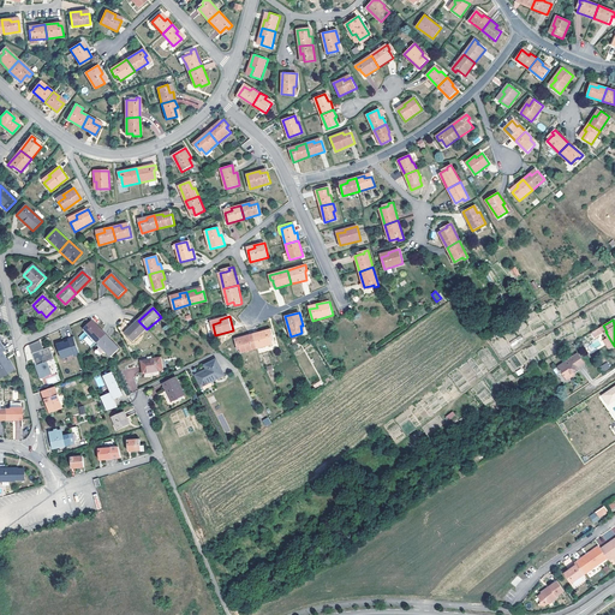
[(95,321),(85,329),(99,344),(107,335),(95,321)]
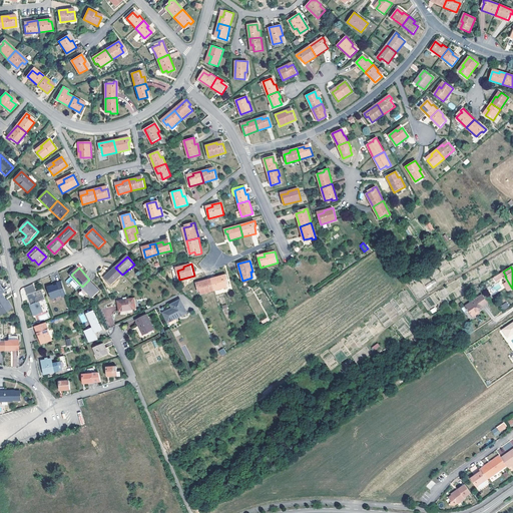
[(115,268),(103,278),(110,286),(122,275),(115,268)]
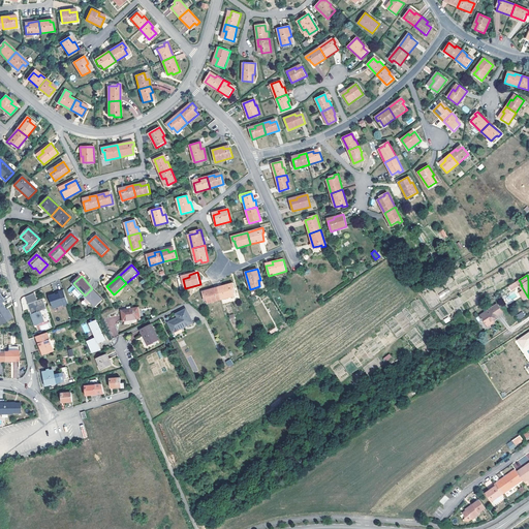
[(234,287),(236,287),(235,283),(219,287),(222,299),(236,296),(235,290),(234,287)]
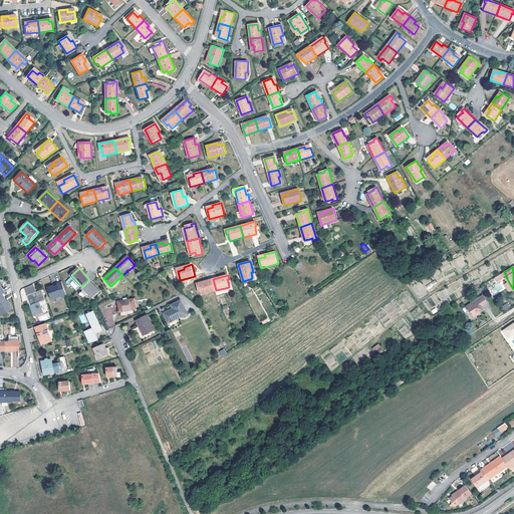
[(216,290),(213,279),(198,283),(199,287),(200,286),(201,289),(202,294),(216,290)]
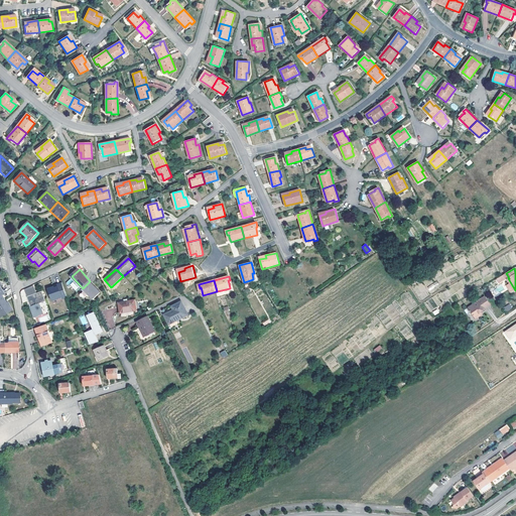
[(90,281),(83,288),(94,300),(101,293),(90,281)]
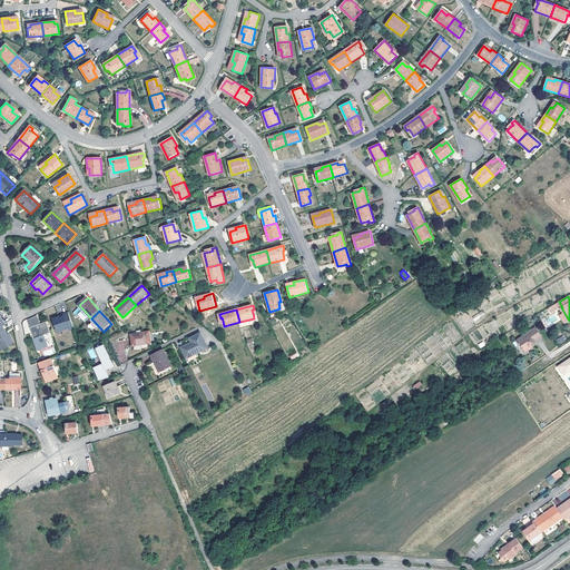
[(482,311),(472,316),(474,321),(484,315),(482,311)]
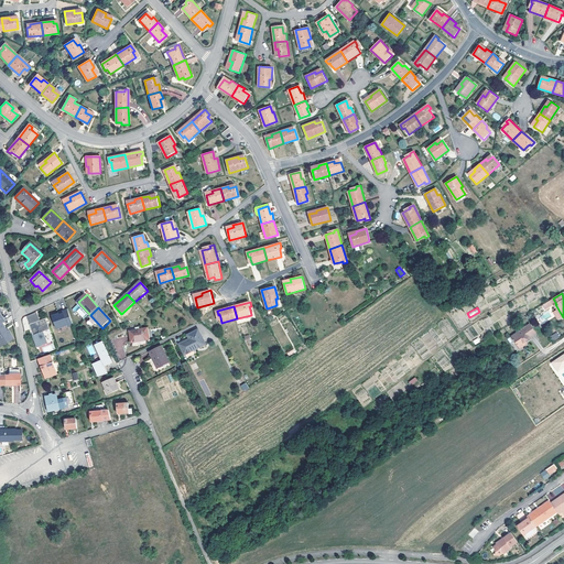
[(77,329),(71,313),(66,315),(67,317),(63,320),(63,317),(56,321),(61,333),(71,329),(72,331),(77,329)]
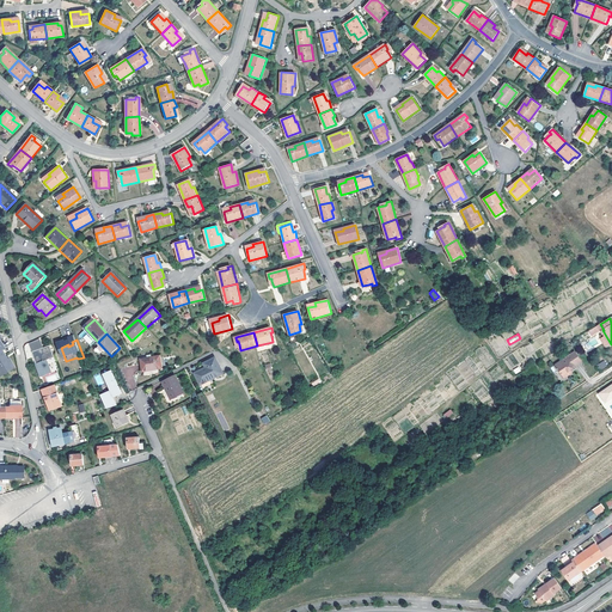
[(38,363),(37,363),(42,377),(53,373),(48,360),(56,357),(51,346),(35,352),(38,363)]
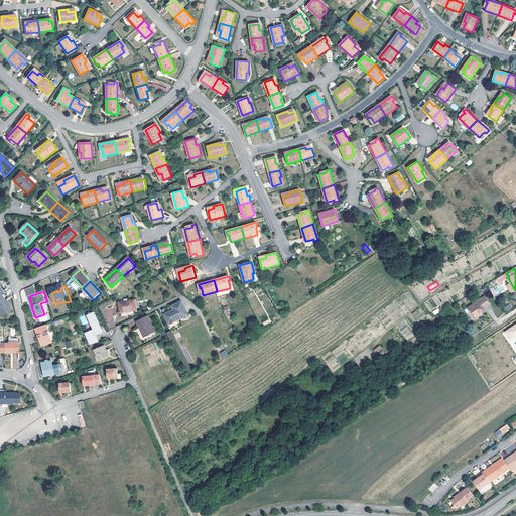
[(0,294),(0,316),(11,310),(8,305),(6,306),(5,304),(6,303),(0,295),(0,294)]
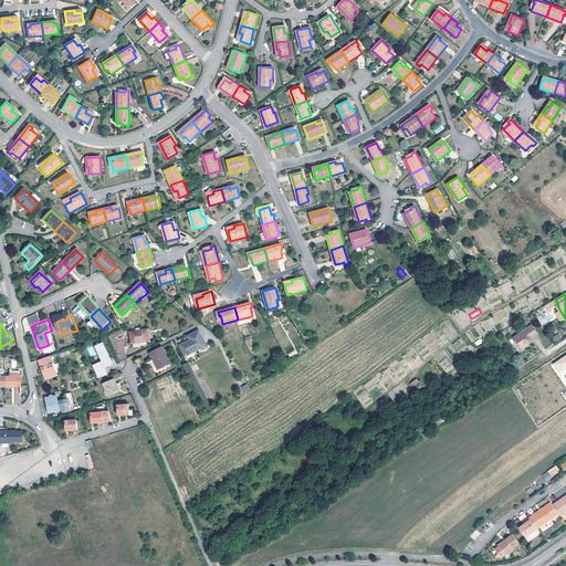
[(133,332),(134,343),(152,339),(150,328),(133,332)]
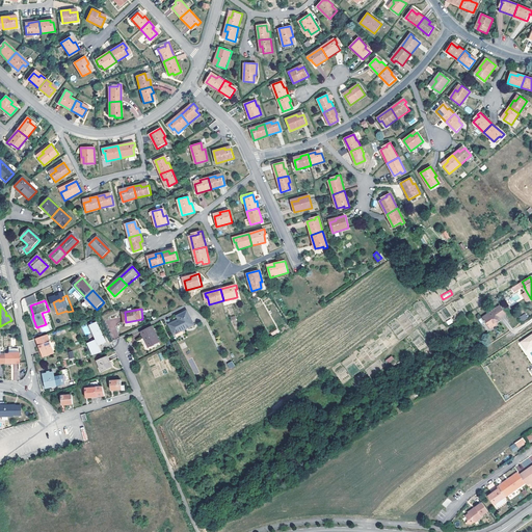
[(491,315),(489,316),(486,318),(486,319),(480,323),(487,333),(488,335),(494,331),(493,328),(494,327),(503,321),(495,309),(490,313),(491,315)]
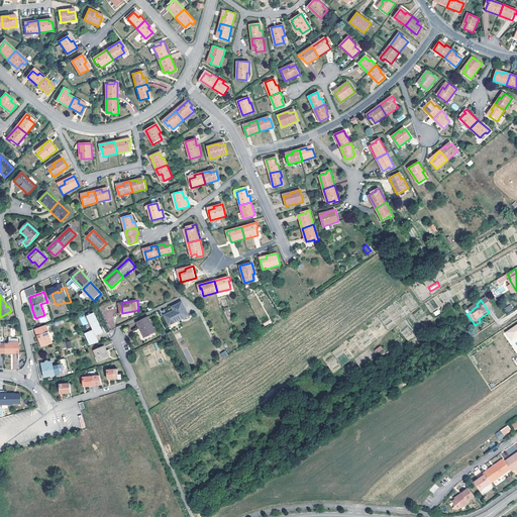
[(167,316),(171,325),(190,316),(184,303),(175,307),(176,311),(167,316)]
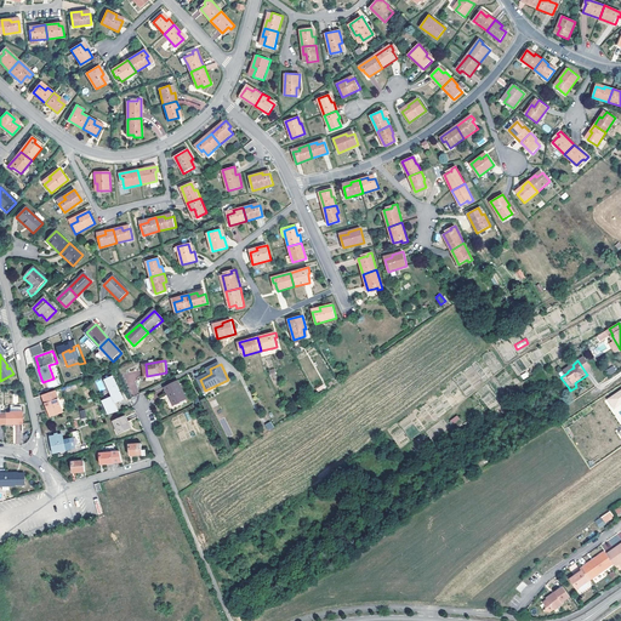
[(110,415),(121,411),(118,403),(126,399),(117,375),(107,380),(114,397),(104,400),(110,415)]
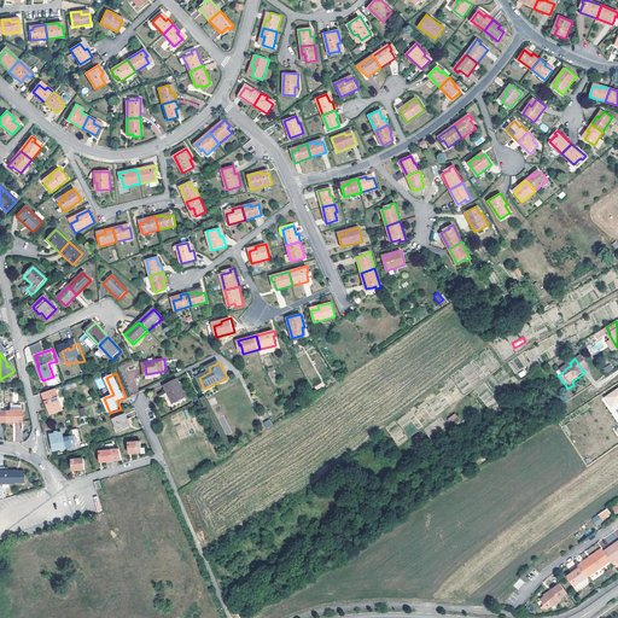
[(179,379),(165,384),(174,402),(187,396),(179,379)]
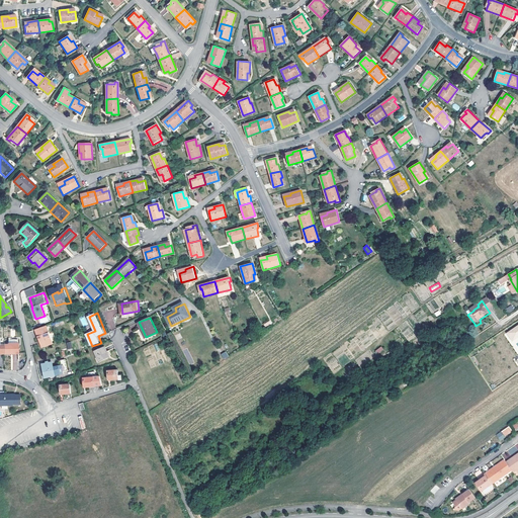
[(517,326),(509,332),(513,339),(517,336),(517,326)]
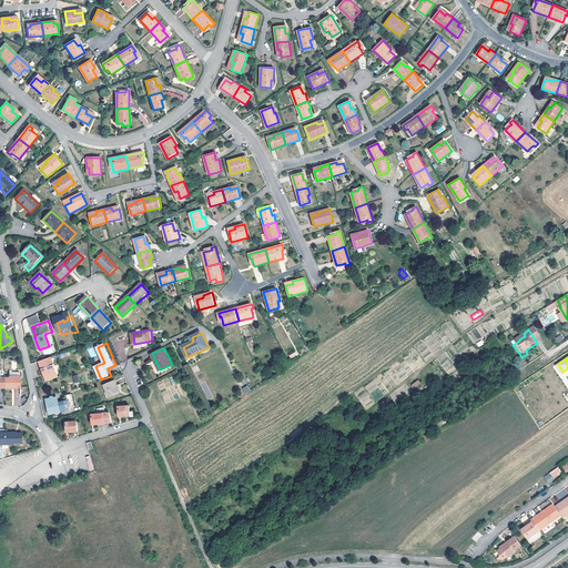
[(53,362),(41,365),(47,381),(59,377),(53,362)]
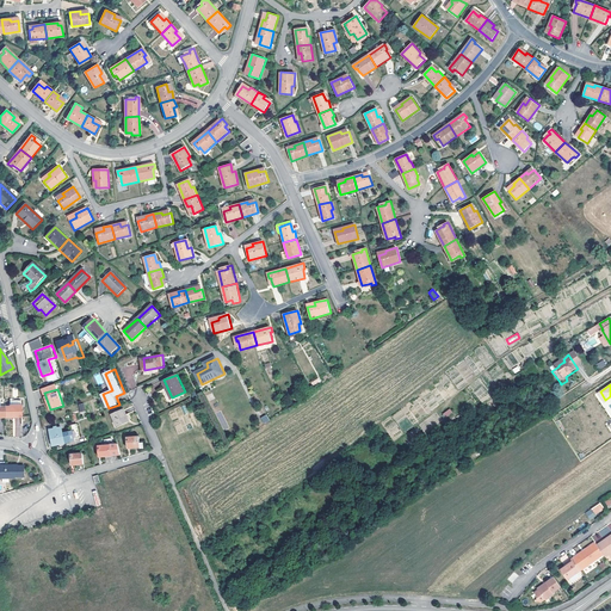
[(22,405),(19,405),(14,405),(11,405),(11,406),(5,406),(5,415),(11,415),(11,417),(22,417),(22,405)]
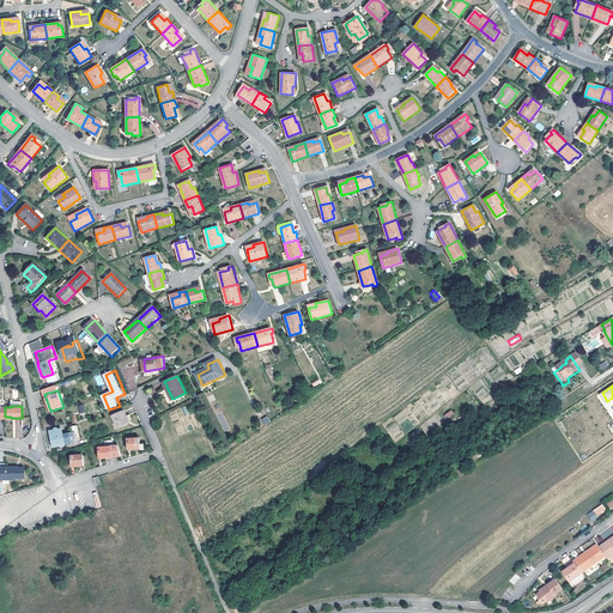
[(116,423),(119,428),(131,423),(126,411),(114,416),(116,423)]
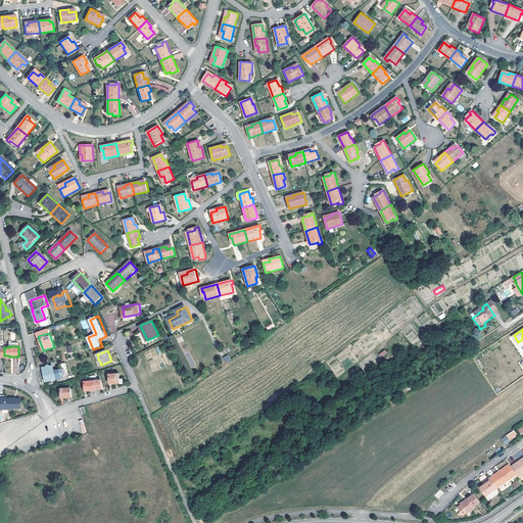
[(64,377),(64,375),(69,375),(66,363),(62,364),(63,368),(61,368),(61,369),(54,370),(53,366),(50,366),(44,368),(46,381),(64,377)]
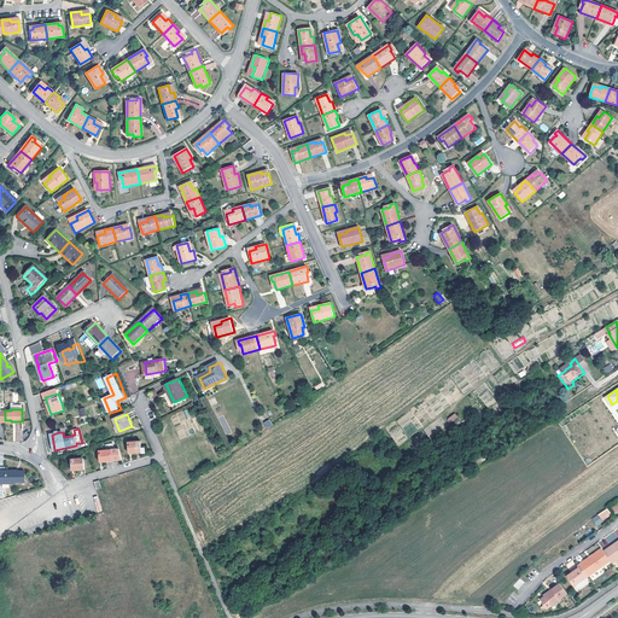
[(143,452),(143,448),(141,442),(129,442),(130,453),(143,452)]
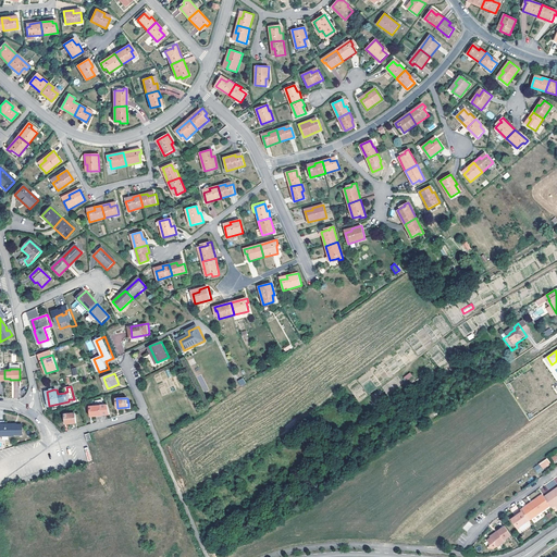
[(101,406),(90,407),(91,416),(102,415),(111,415),(108,405),(101,405),(101,406)]
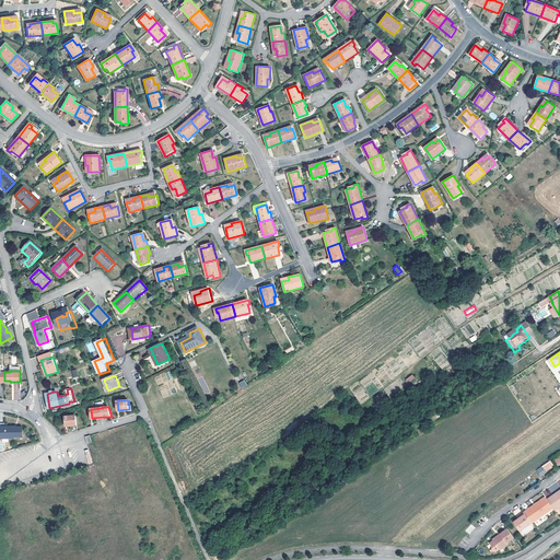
[(77,416),(66,417),(67,427),(78,426),(77,416)]
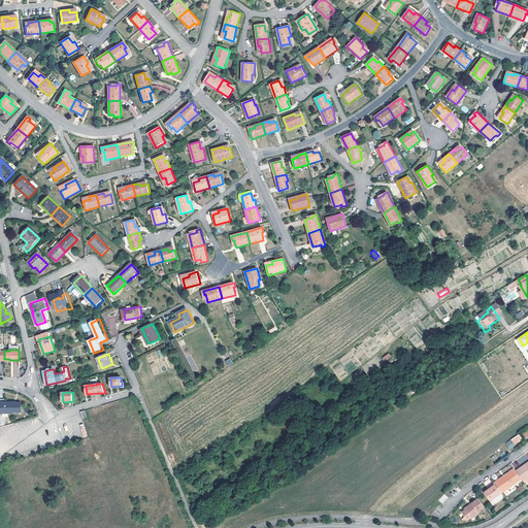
[(0,403),(0,413),(13,414),(13,411),(22,411),(21,403),(5,403),(5,399),(0,399),(0,403)]
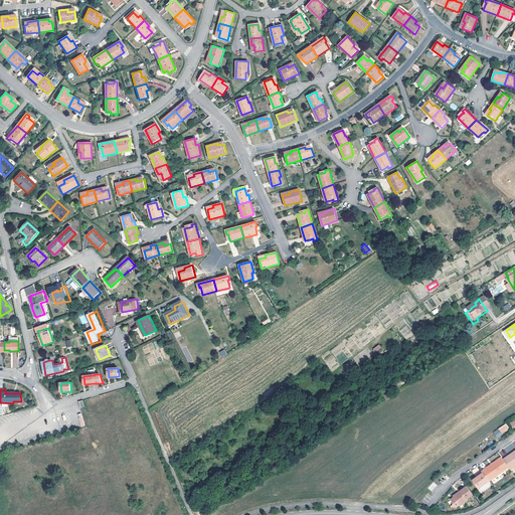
[(503,433),(511,427),(508,422),(501,428),(503,433)]
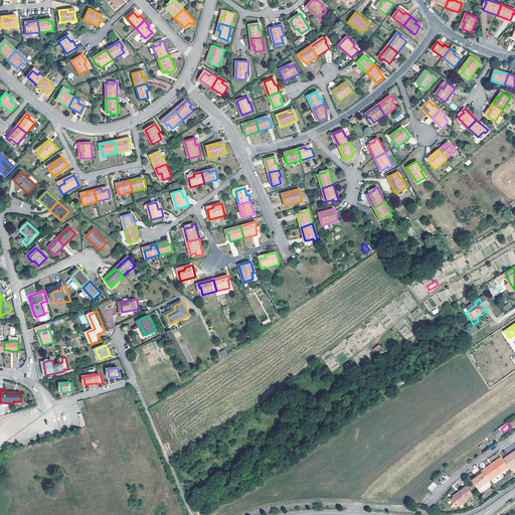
[(511,470),(514,468),(507,460),(513,455),(512,454),(504,460),(509,468),(511,470)]
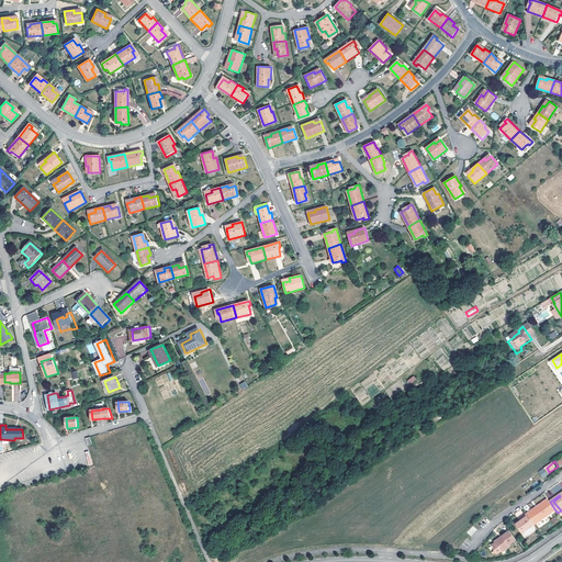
[(539,521),(555,510),(550,502),(548,499),(538,506),(539,508),(534,512),(532,510),(528,513),(532,520),(534,521),(538,519),(539,521)]
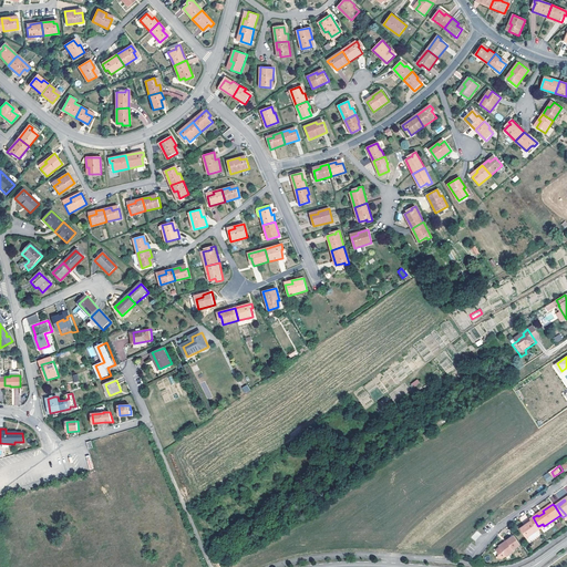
[(535,526),(537,525),(533,517),(526,522),(527,524),(525,526),(521,529),(527,537),(537,531),(535,526)]
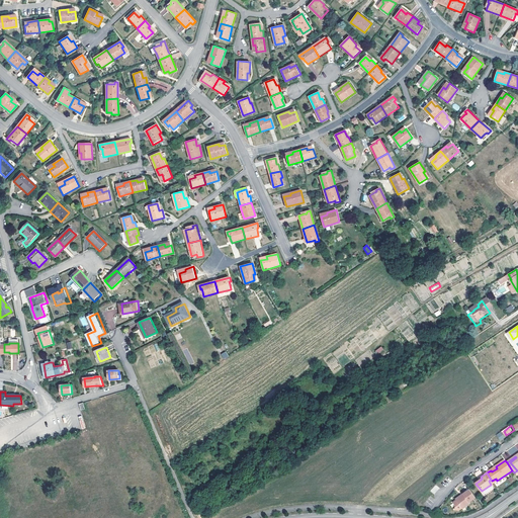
[(470,503),(477,499),(470,490),(463,494),(464,496),(457,501),(459,504),(456,506),(456,510),(459,511),(463,509),(470,504),(470,503)]
